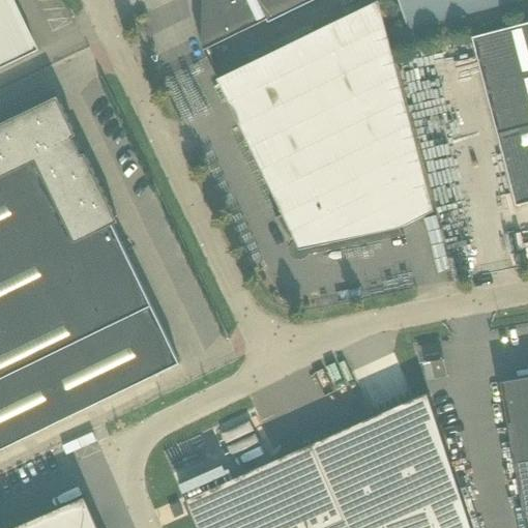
[(0,64),(15,58),(33,49),(8,0),(0,0),(0,64)]
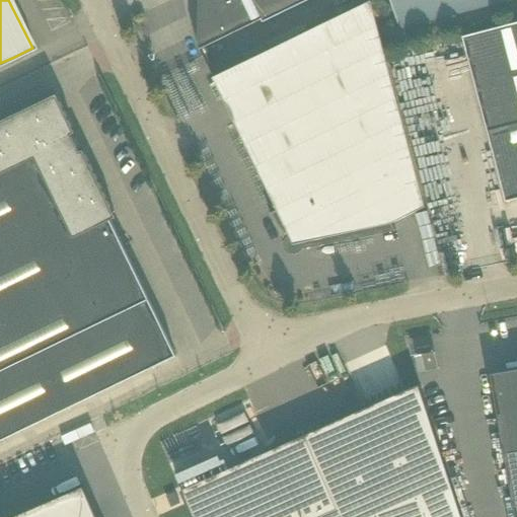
[(196,45),(197,48),(261,17),(262,18),(261,19),(262,20),(303,0),(200,0),(199,44),(196,45)]
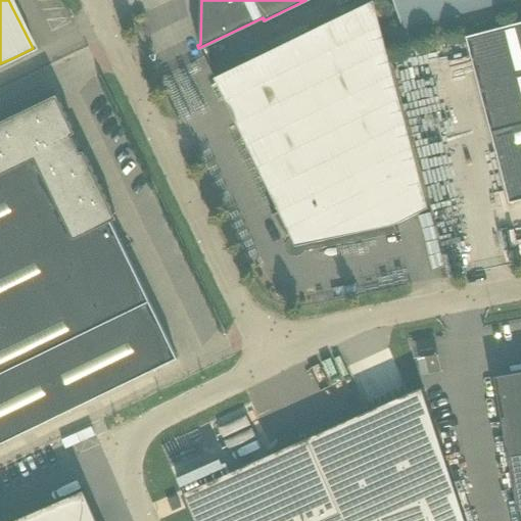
[(393,224),(426,207),(372,0),(212,77),(277,210),(270,214),(283,241),(285,241),(286,237),(289,235),(293,234),(301,237),(303,240),(304,244),(304,247),(304,249),(396,231),(396,230),(393,224)]
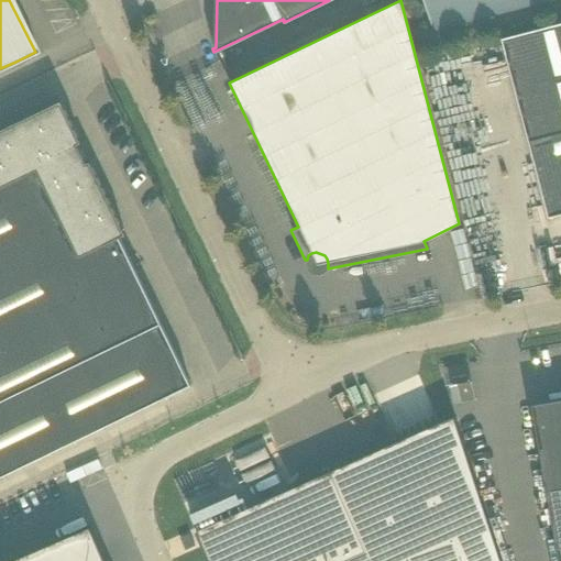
[(424,0),(431,30),(541,0),(424,0)]
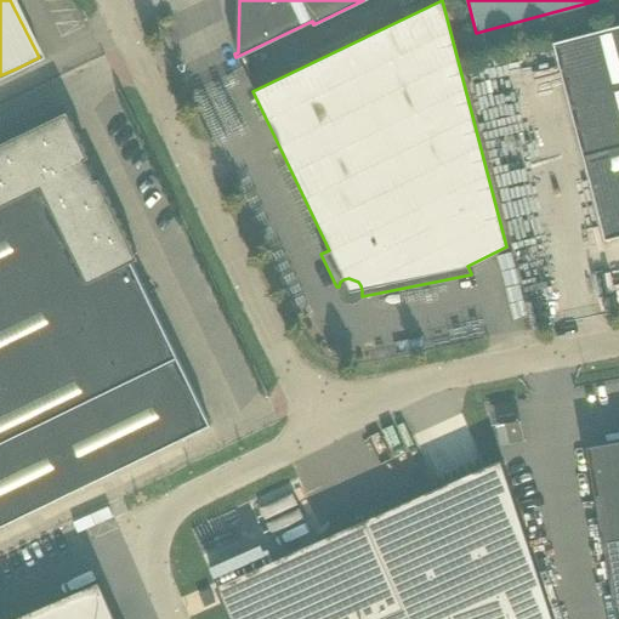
[(577,140),(618,129),(618,24),(551,43),(577,140)]
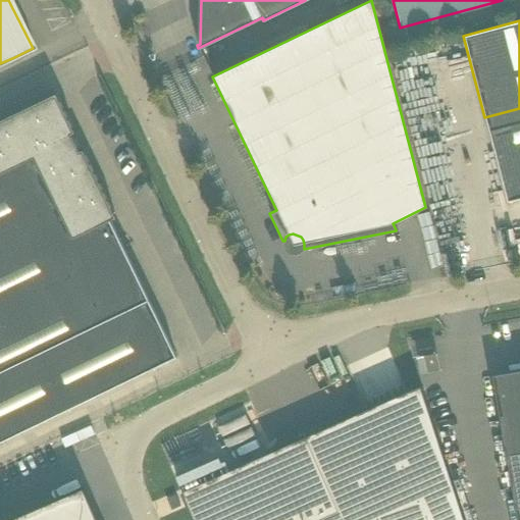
[(0,440),(175,357),(109,220),(114,217),(82,150),(79,151),(70,135),(73,133),(55,94),(0,119),(0,440)]
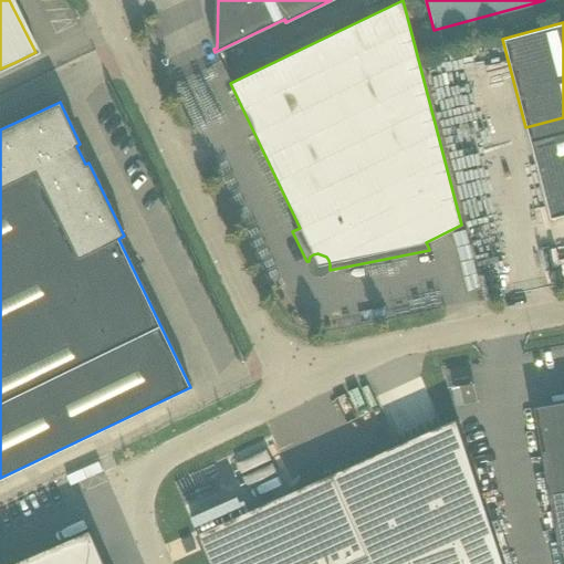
[(563,117),(525,127),(550,218),(563,213),(563,117)]
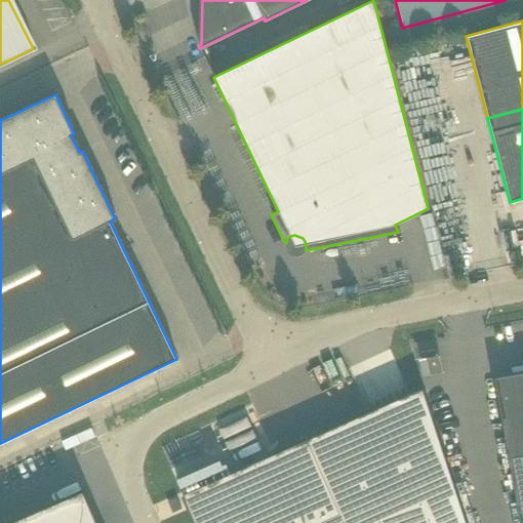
[(522,522),(522,375),(498,380),(505,416),(500,416),(519,522),(522,522)]
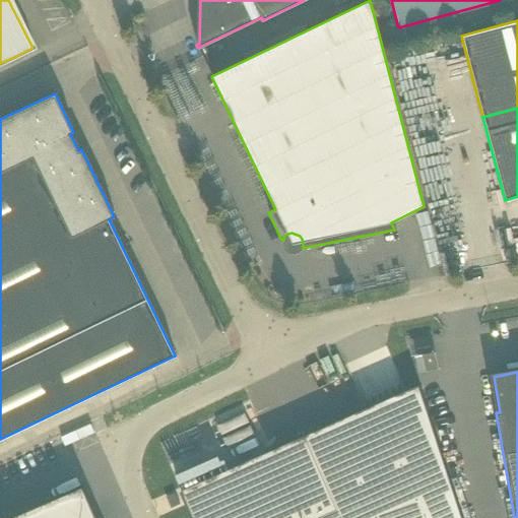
[(179,490),(191,517),(461,517),(417,381),(179,490)]
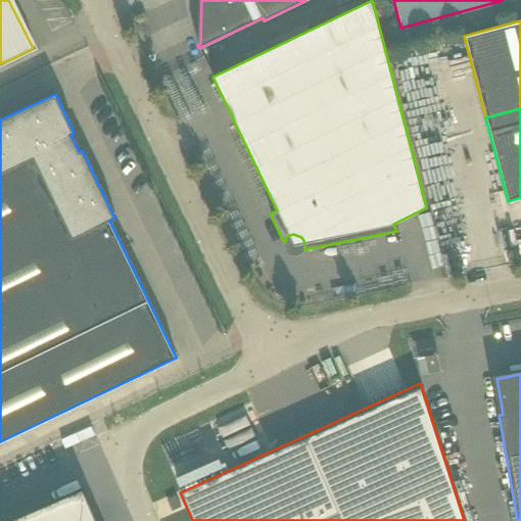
[(96,520),(83,489),(7,520),(96,520)]
